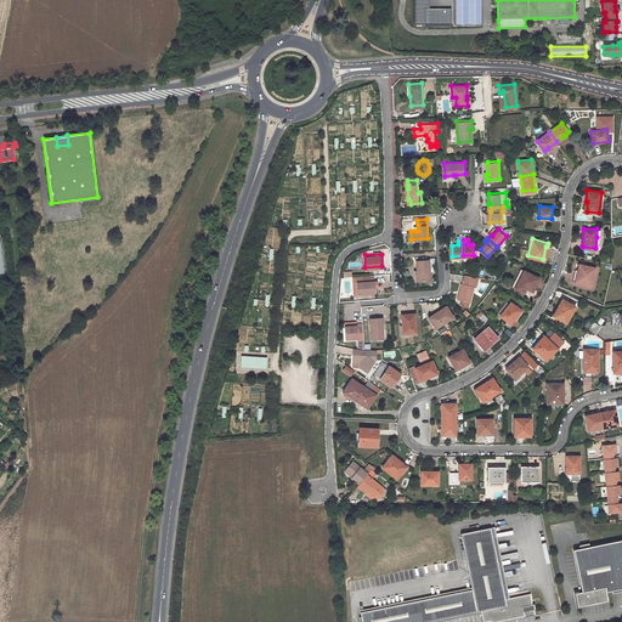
[(430,278),(429,259),(417,260),(418,270),(418,280),(430,278)]
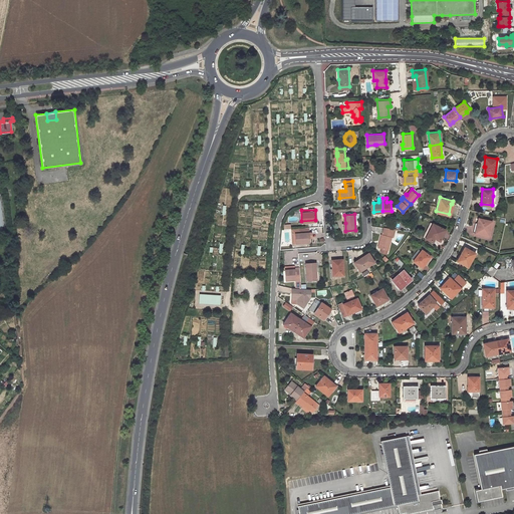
[(488,235),(492,221),(480,218),(478,224),(477,223),(475,231),(488,235)]
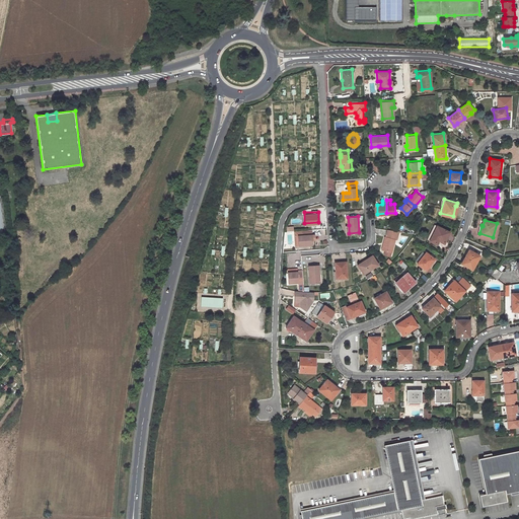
[(450,228),(434,222),(428,238),(440,243),(441,242),(442,243),(446,244),(447,243),(448,241),(449,240),(448,239),(446,238),(450,228)]
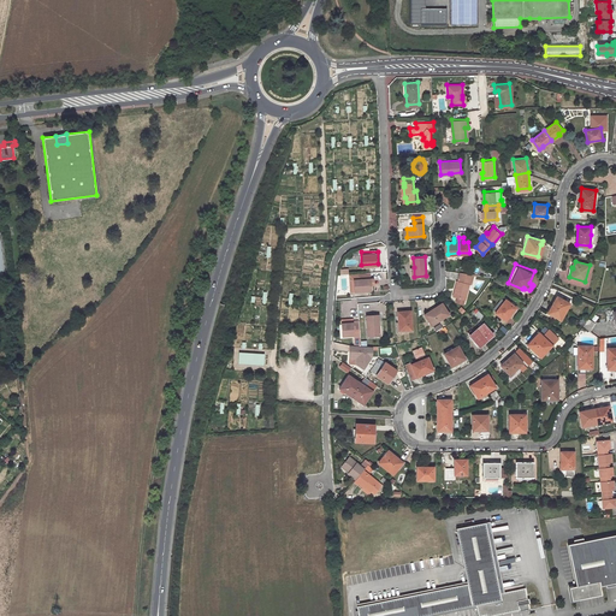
[(472,283),(473,273),(461,272),(460,280),(457,280),(456,296),(461,297),(468,298),(471,283),(472,283)]
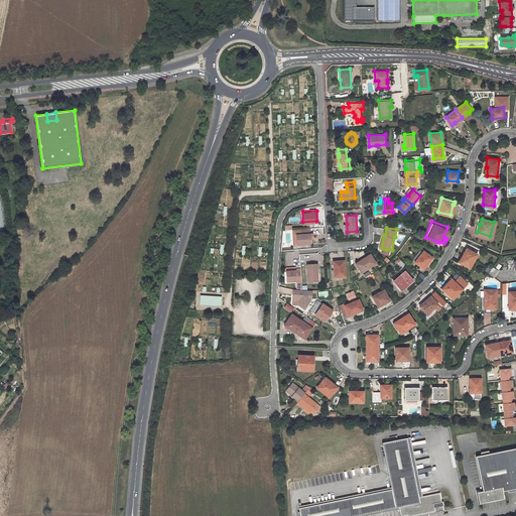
[(298,233),(296,233),(296,243),(305,242),(305,241),(310,241),(310,238),(313,238),(313,233),(310,233),(310,232),(298,233)]
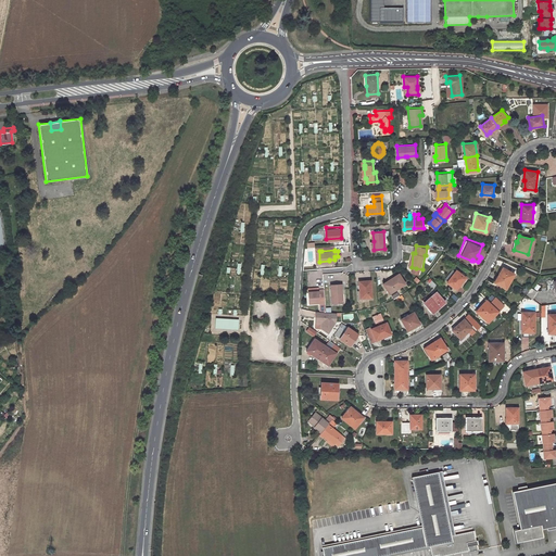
[(506,289),(515,274),(503,267),(494,282),(506,289)]
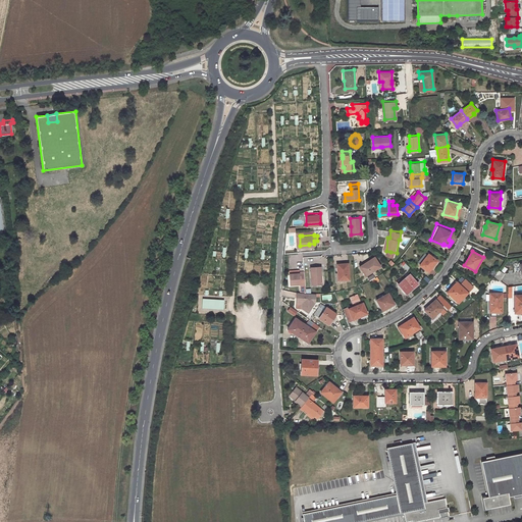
[(438,260),(429,253),(420,264),(429,271),(438,260)]
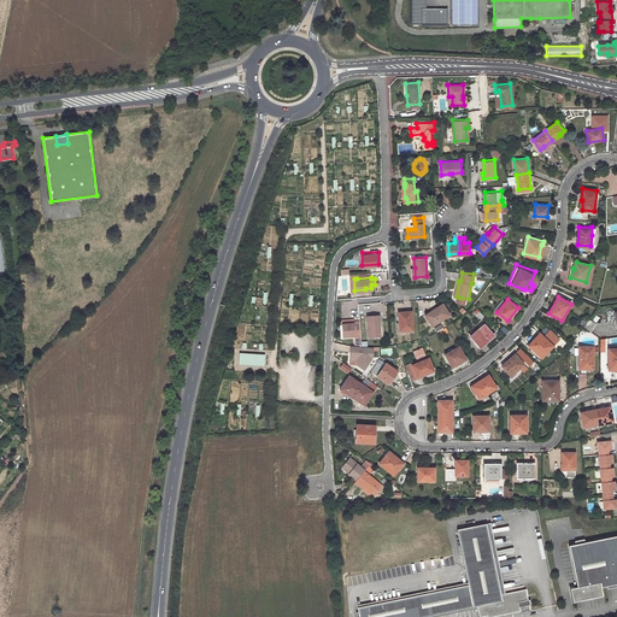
[(432,324),(450,313),(442,303),(432,310),(433,311),(427,316),(432,324)]
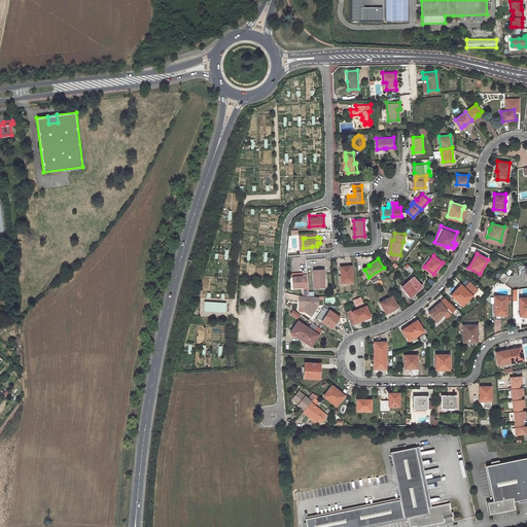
[(352,281),(351,265),(341,266),(342,281),(352,281)]
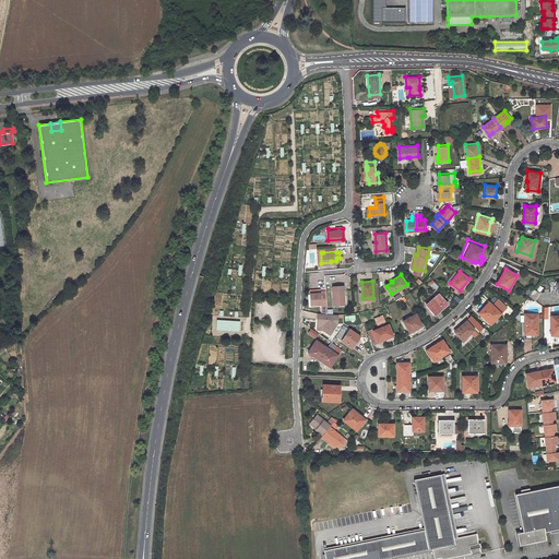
[(345,304),(344,294),(344,284),(333,284),(334,304),(345,304)]
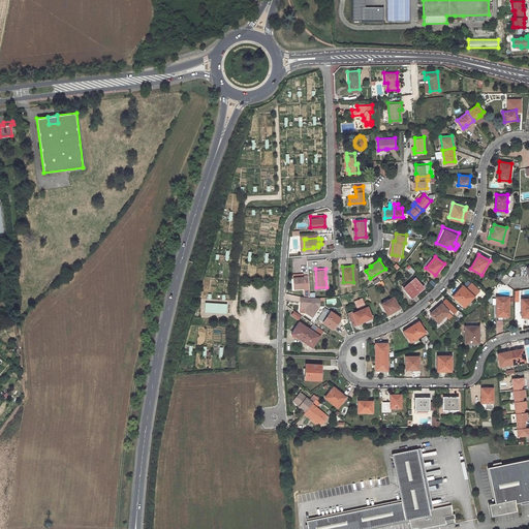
[(501,271),(497,276),(501,279),(505,273),(501,271)]
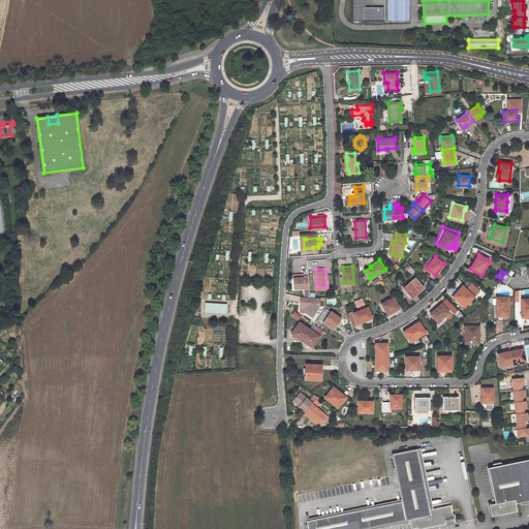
[(505,273),(501,279),(507,283),(512,277),(506,272),(505,273)]
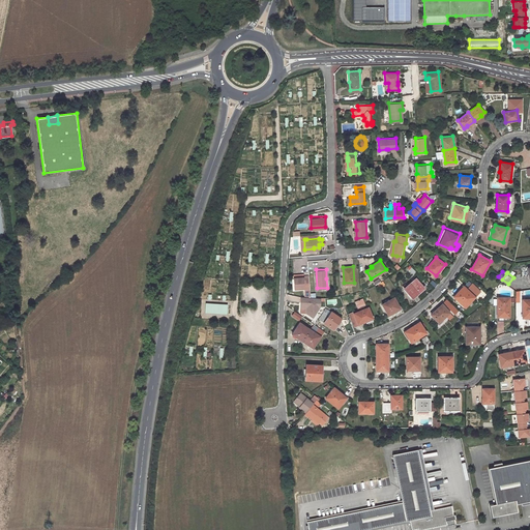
[(310,289),(308,274),(303,274),(303,275),(299,276),(294,276),(295,287),(304,287),(304,289),(310,289)]
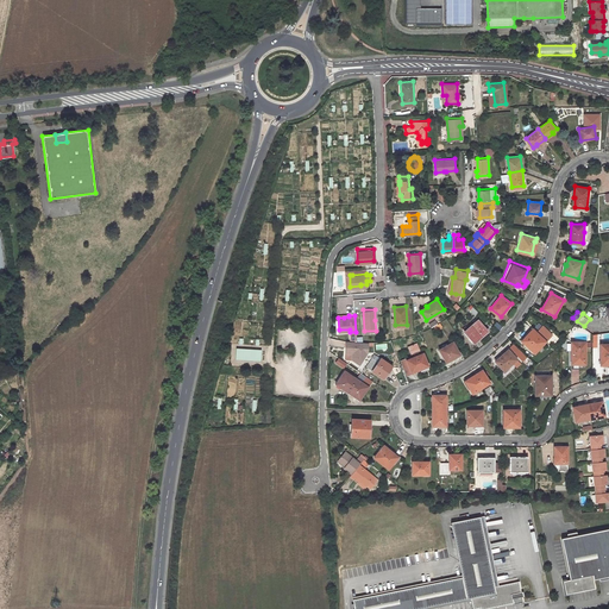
[(488,330),(478,319),(464,331),(472,340),(481,334),(482,334),(488,330)]
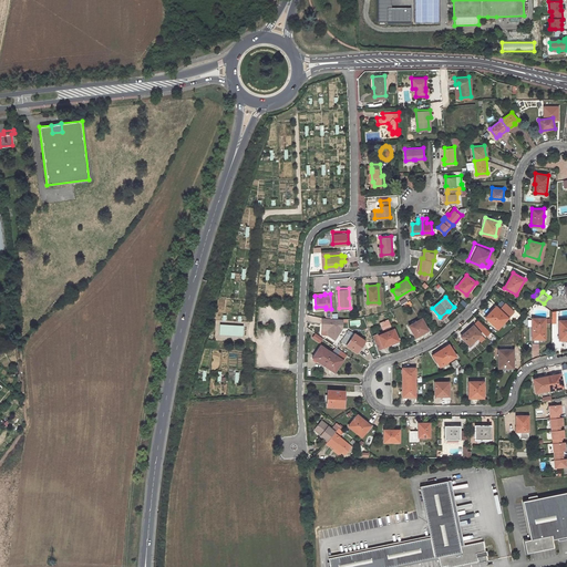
[(508,316),(495,303),(484,315),(498,328),(508,316)]
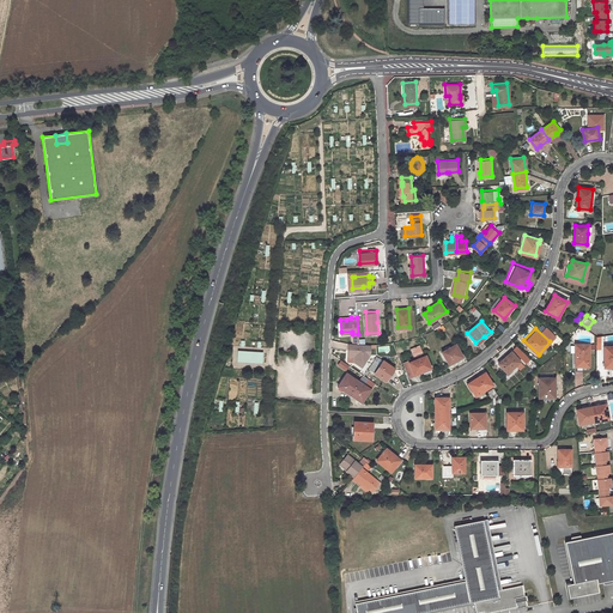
[(351,349),(350,353),(357,353),(357,356),(354,356),(354,360),(363,365),(370,354),(370,344),(359,344),(349,343),(349,349),(351,349)]
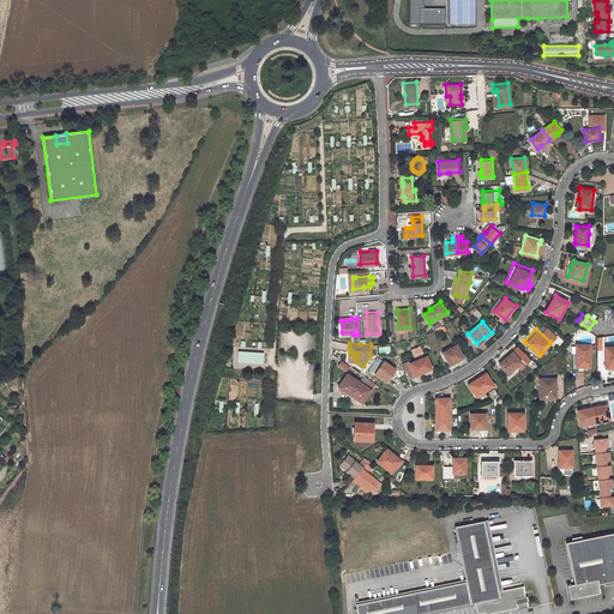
[(590,366),(591,343),(577,343),(575,365),(590,366)]
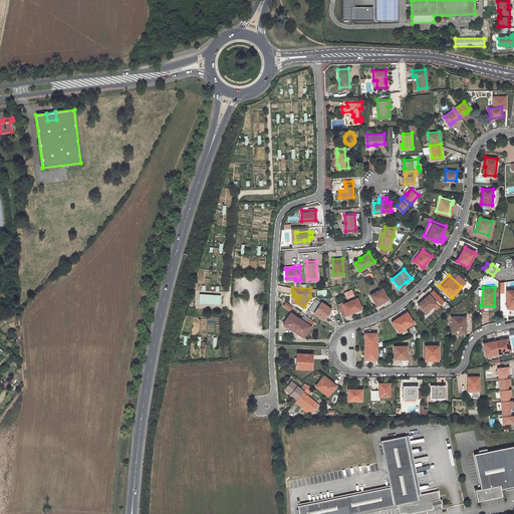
[(389,298),(382,288),(370,294),(376,305),(389,298)]
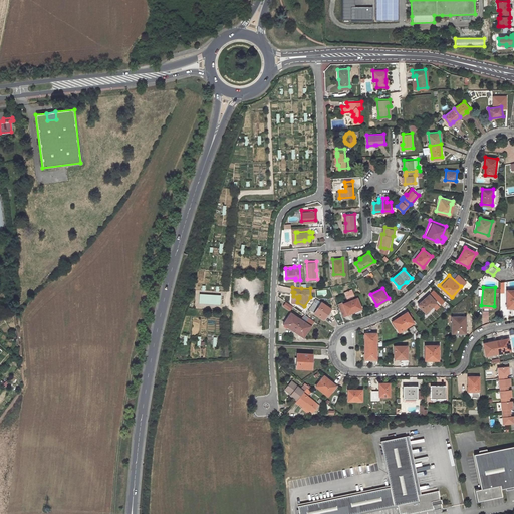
[(220,304),(220,294),(199,294),(199,304),(220,304)]
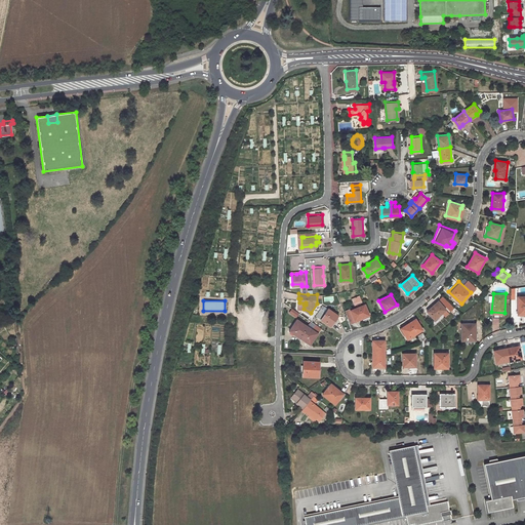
[(447,309),(439,300),(428,311),(436,320),(447,309)]
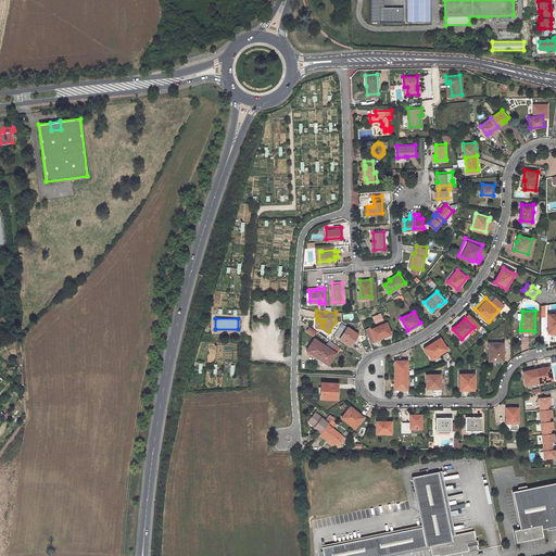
[(386,321),(370,328),(370,326),(366,328),(371,341),(383,336),(383,333),(390,330),(386,321)]
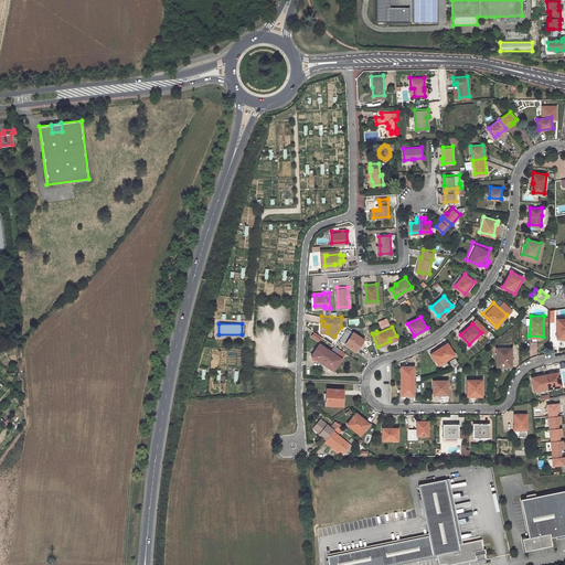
[(344,330),(339,339),(344,343),(353,331),(349,328),(347,331),(344,330)]
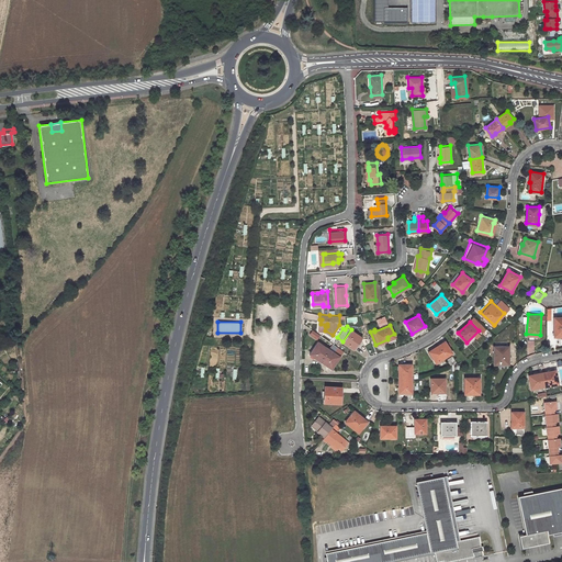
[(319,333),(313,328),(310,333),(317,337),(319,333)]
